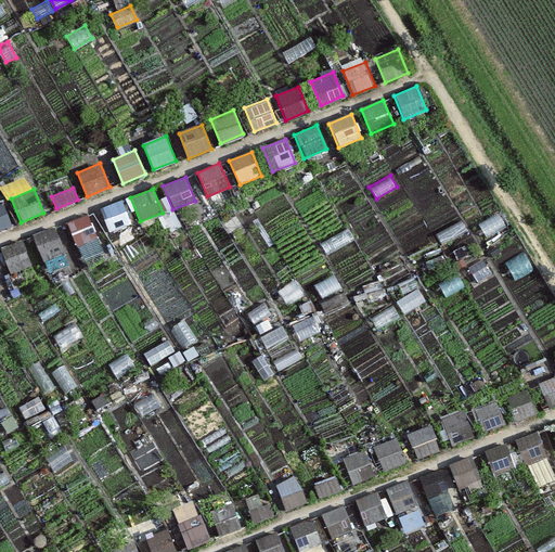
[(3,201),(0,202),(0,230),(13,225),(3,201)]
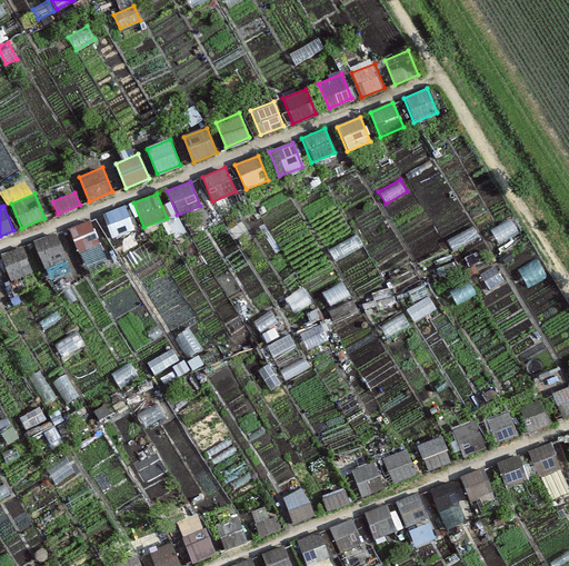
[(126,208),(102,217),(112,241),(136,232),(126,208)]
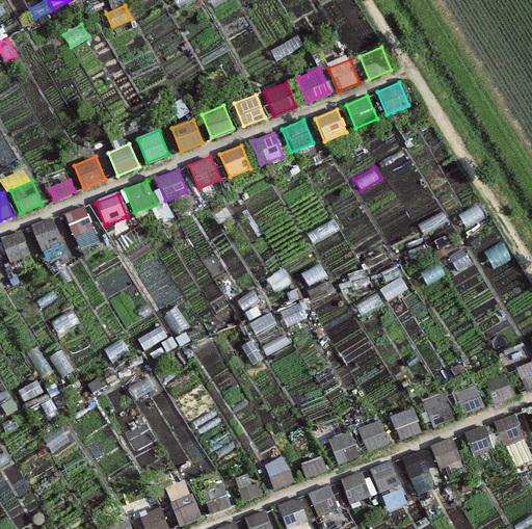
[(479,203),(458,214),(464,226),(485,214),(479,203)]
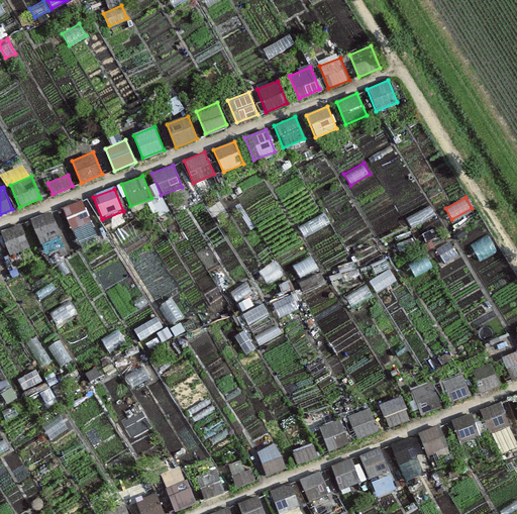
[(83,200),(62,208),(71,230),(92,222),(83,200)]
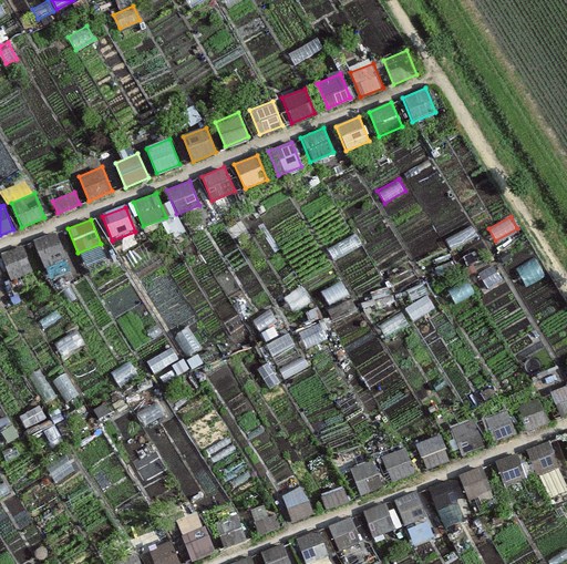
[(470,223),(447,235),(454,247),(476,236),(470,223)]
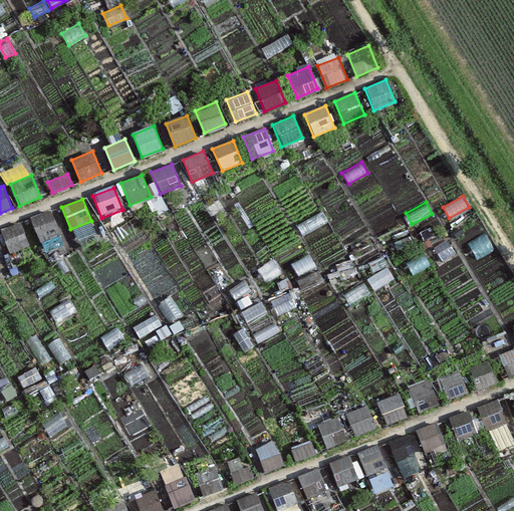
[(50,211),(29,219),(38,241),(59,233),(50,211)]
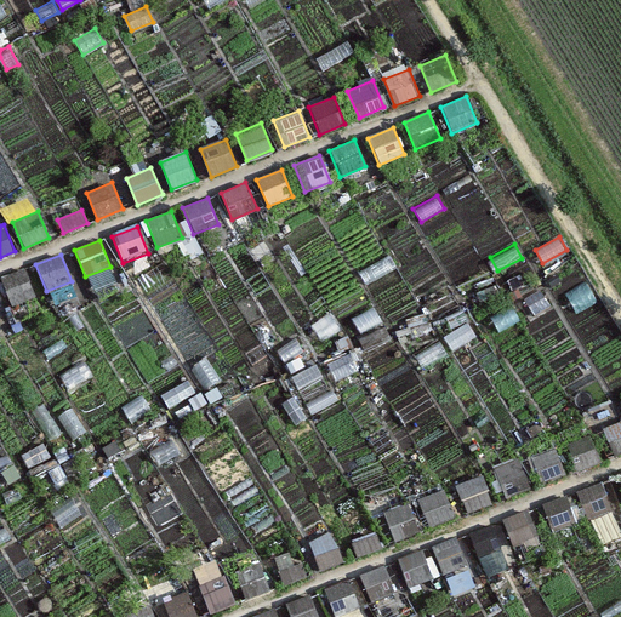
[(383,256),(359,269),(368,283),(391,269),(383,256)]
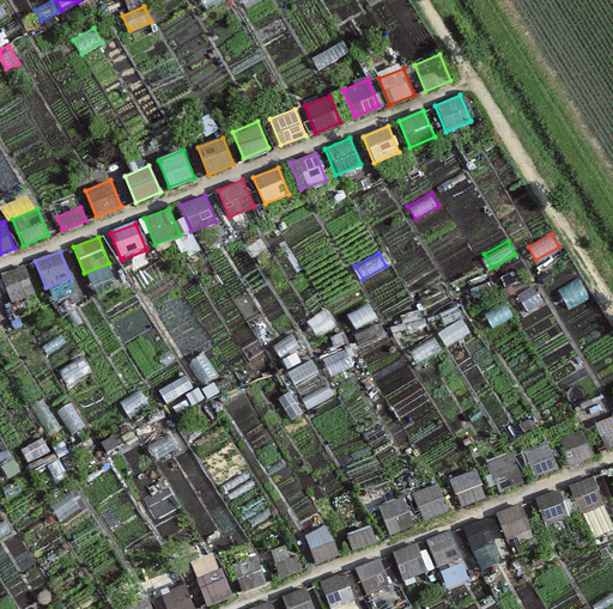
[(24,266),(0,274),(0,279),(10,302),(35,292),(24,266)]
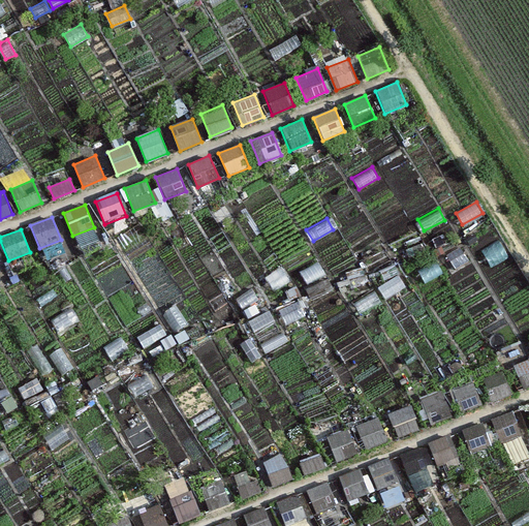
[(437,260),(417,272),(424,283),(444,272),(437,260)]
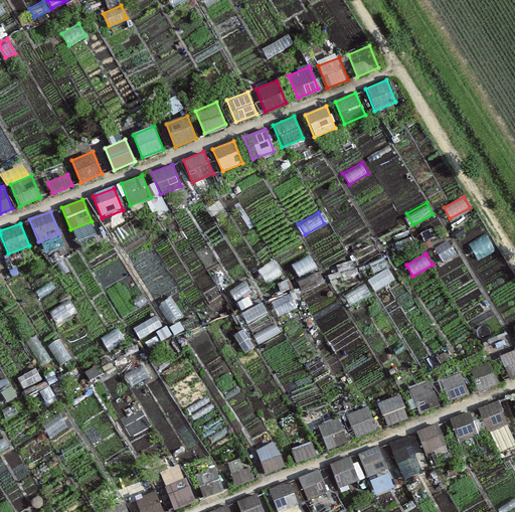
[(311,254),(292,266),(298,277),(318,266),(311,254)]
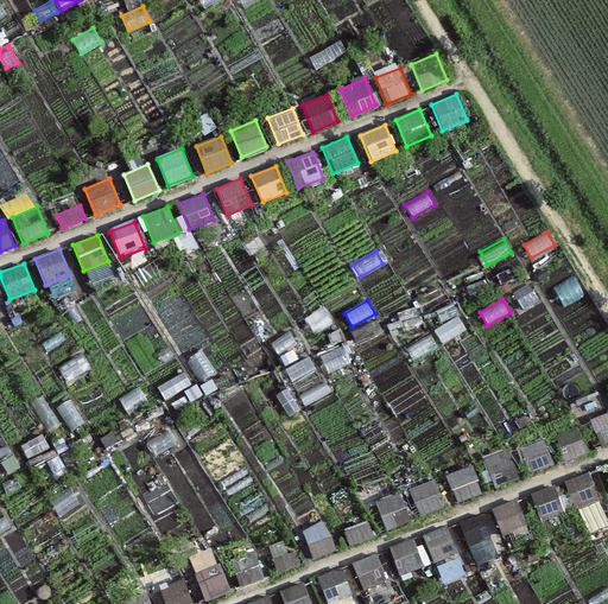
[(322,305),(304,317),(315,334),(334,320),(322,305)]
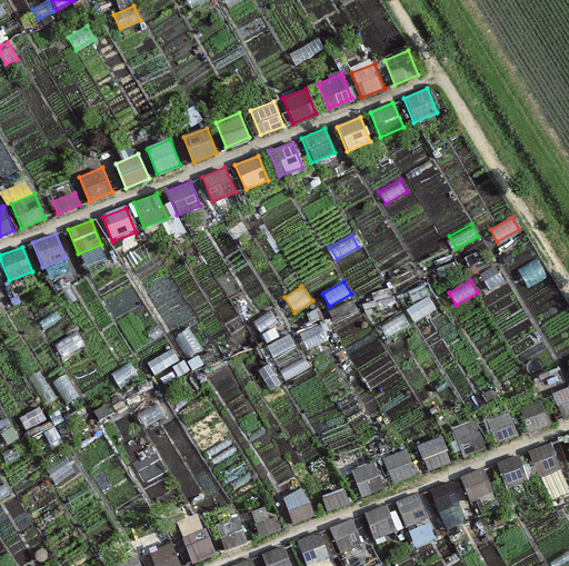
[(428,298),(407,310),(413,323),(436,310),(428,298)]
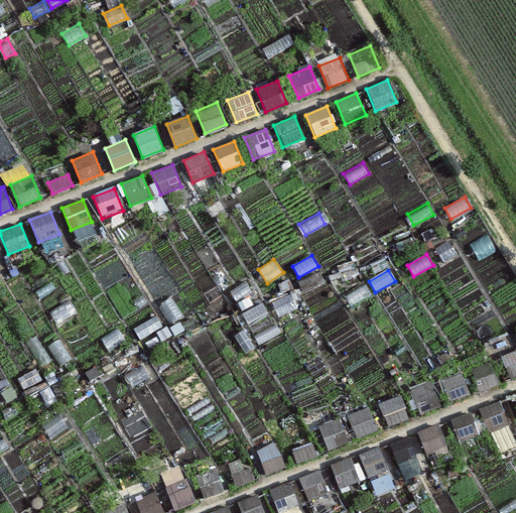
[(366,282),(346,293),(352,304),(372,294),(366,282)]
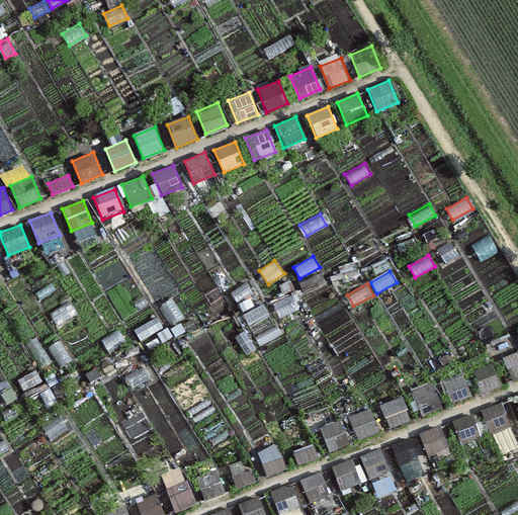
[(250,285),(231,296),(237,308),(257,296),(250,285)]
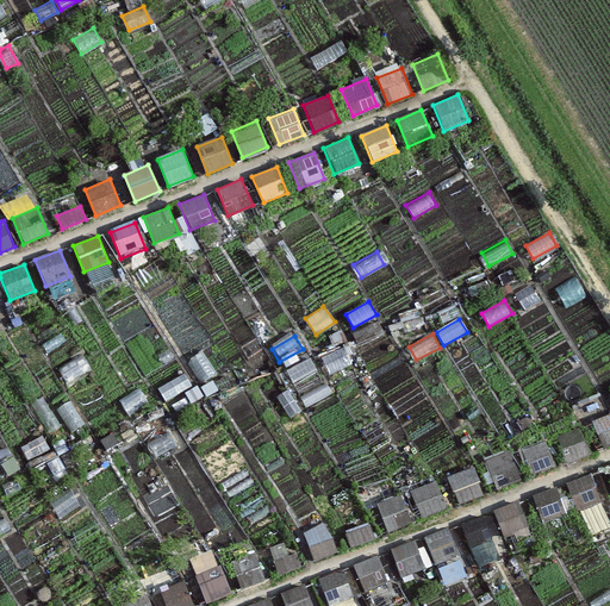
[(215,374),(201,350),(188,358),(201,381),(215,374)]
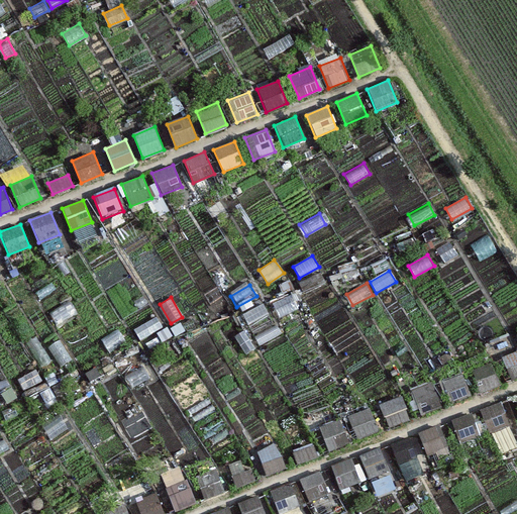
[(71,300),(52,311),(58,322),(77,311),(71,300)]
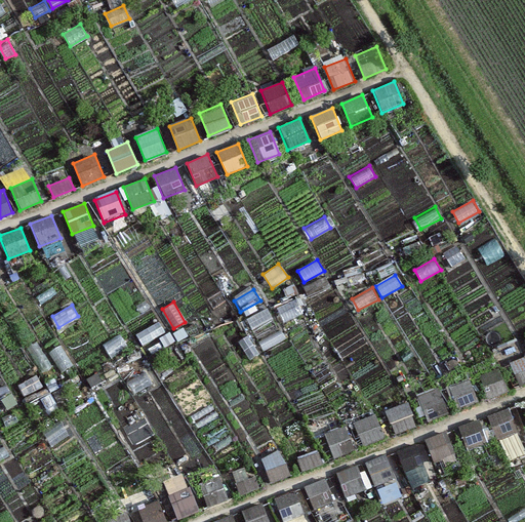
[(267,308),(247,319),(253,330),(274,319),(267,308)]
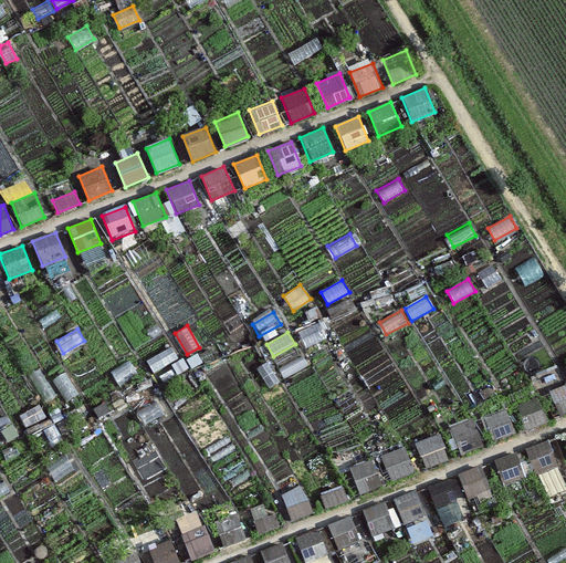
[(170,346),(148,358),(156,371),(177,358),(170,346)]
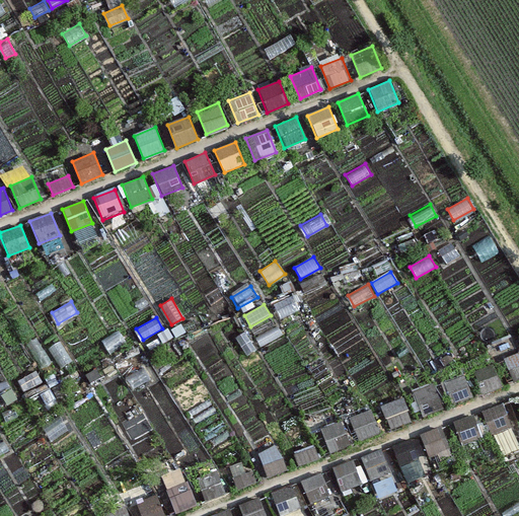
[(276,323),(255,335),(263,346),(282,335),(276,323)]
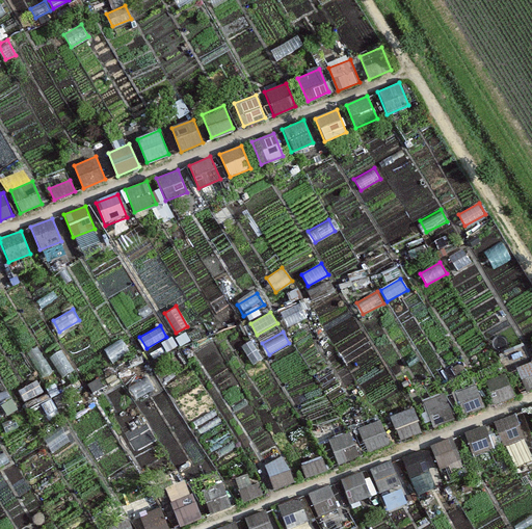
[(124,338),(103,349),(109,361),(130,349),(124,338)]
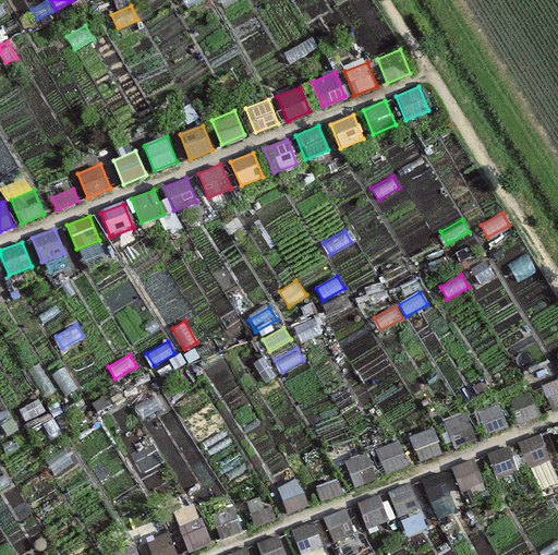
[(276,375),(264,354),(252,362),(264,383),(276,375)]
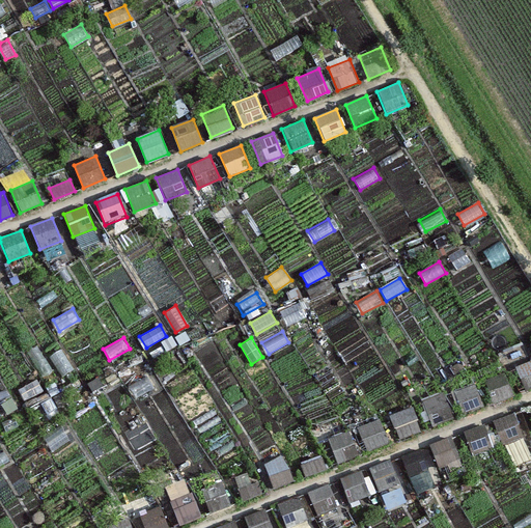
[(363,337),(340,355),(347,365),(371,348),(363,337)]
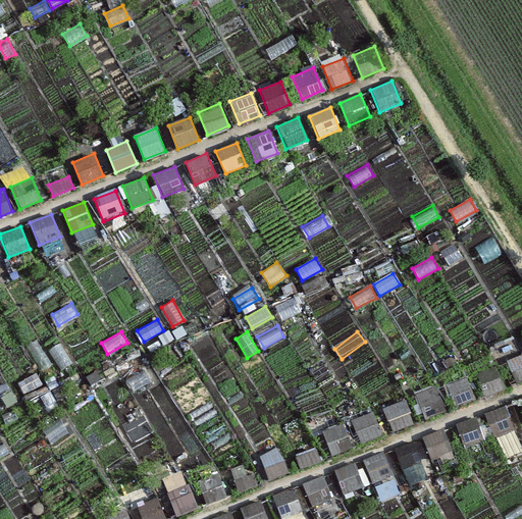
[(72,363),(61,343),(50,350),(61,369),(72,363)]
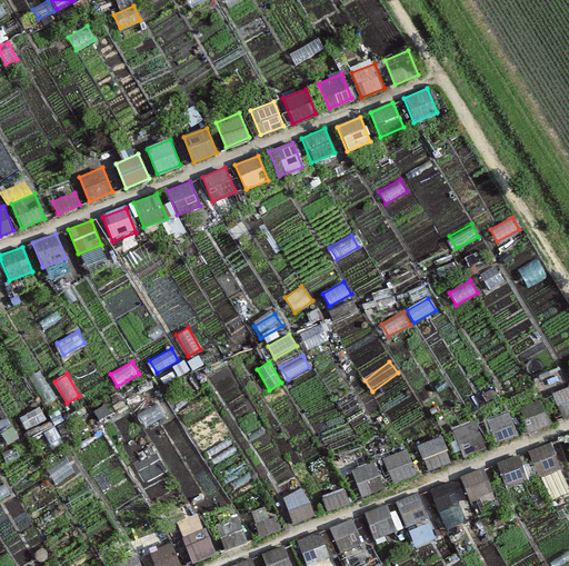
[(568,387),(551,395),(562,419),(568,416),(568,387)]
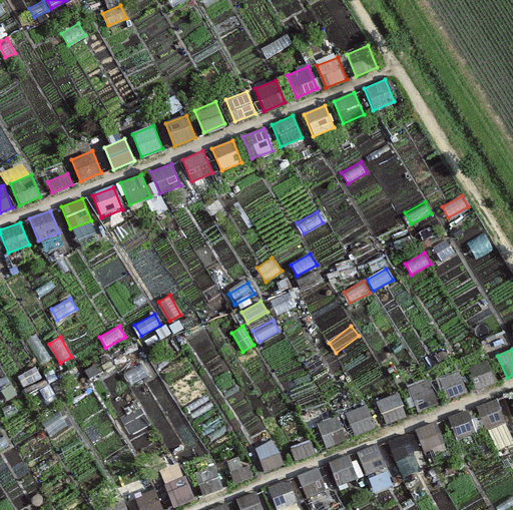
[(488,360),(467,369),(477,391),(497,382),(488,360)]
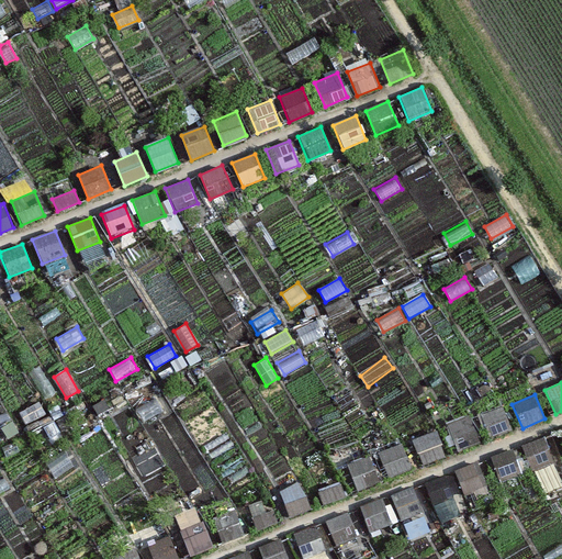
[(157,395),(136,406),(143,420),(164,407),(157,395)]
